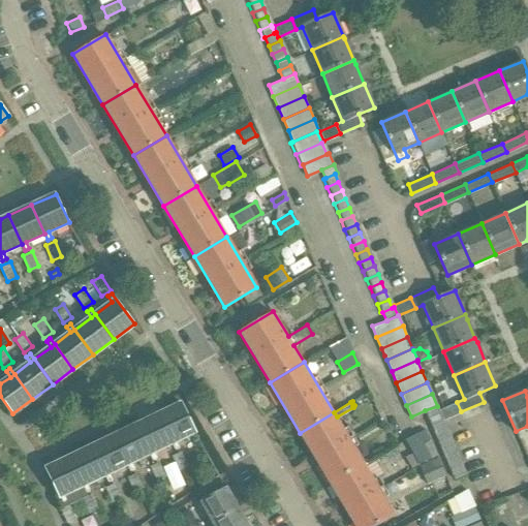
[(441,413),(443,420),(461,411),(457,402),(439,409),(441,413)]
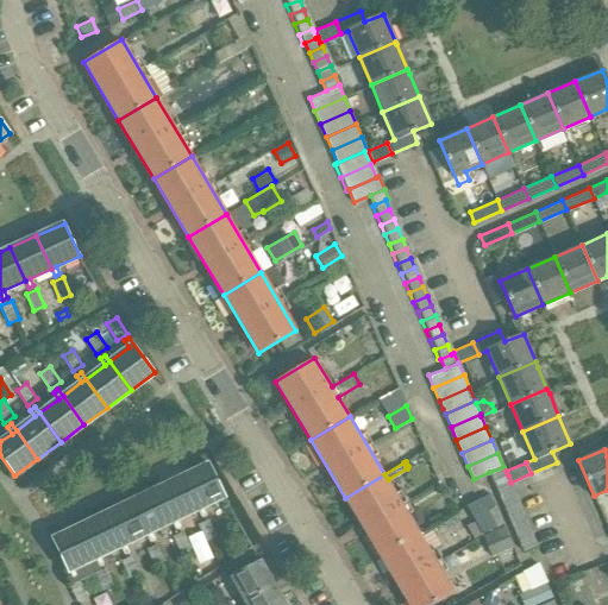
[(181,477),(196,510),(200,517),(205,515),(201,508),(224,496),(208,464),(181,477)]
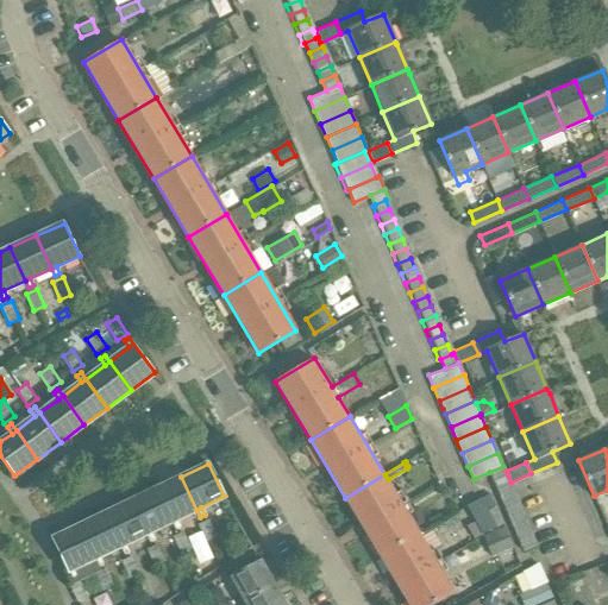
[(506,471),(505,472),(503,467),(489,472),(494,483),(508,476),(506,471)]
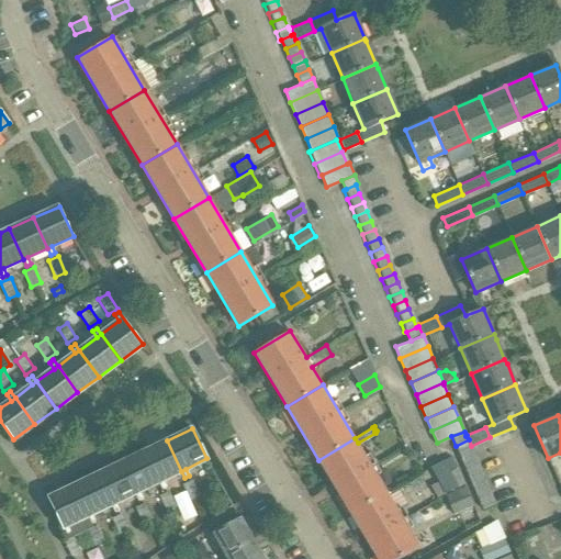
[(373,448),(365,454),(355,438),(318,460),(351,514),(388,492),(371,465),(380,459),(373,448)]
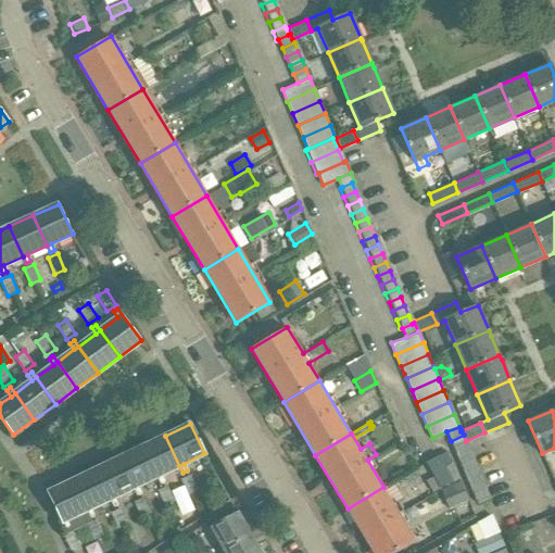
[(451,441),(454,450),(467,444),(466,441),(464,435),(451,441)]
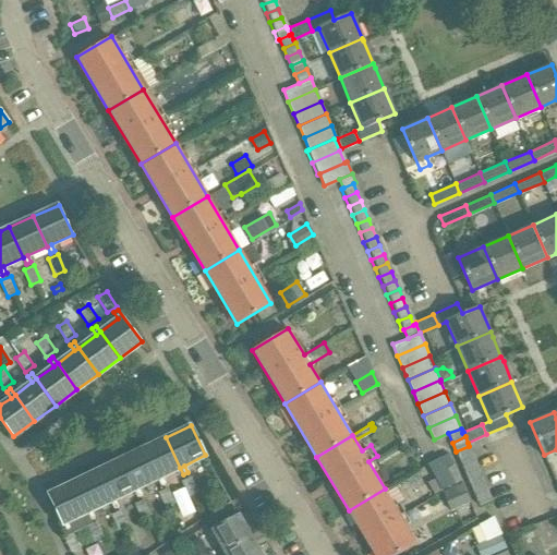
[(166,437),(142,449),(156,479),(159,485),(164,483),(160,477),(180,468),(166,437)]
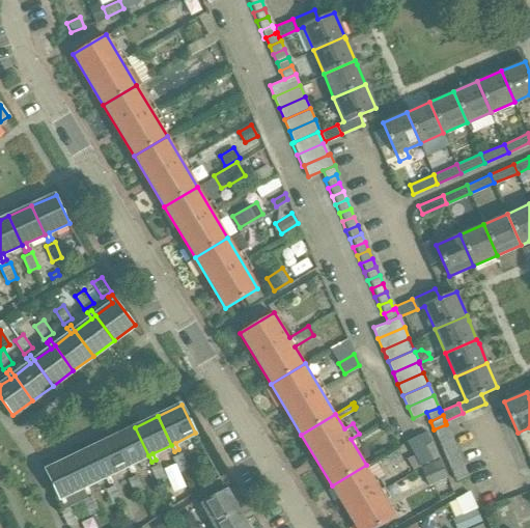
[(446,424),(434,429),(438,438),(450,433),(446,424)]
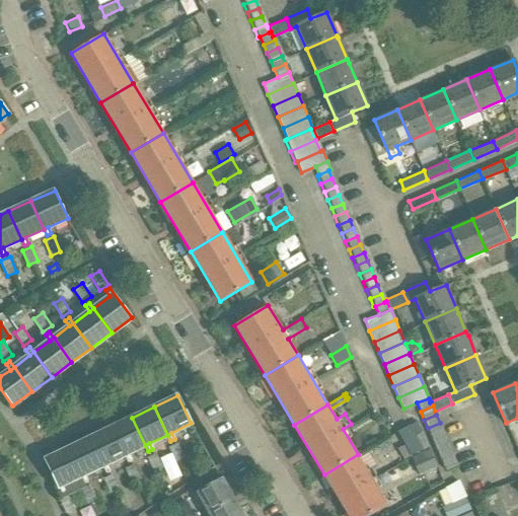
[(132,418),(109,428),(123,456),(126,462),(130,460),(127,454),(145,445),(132,418)]
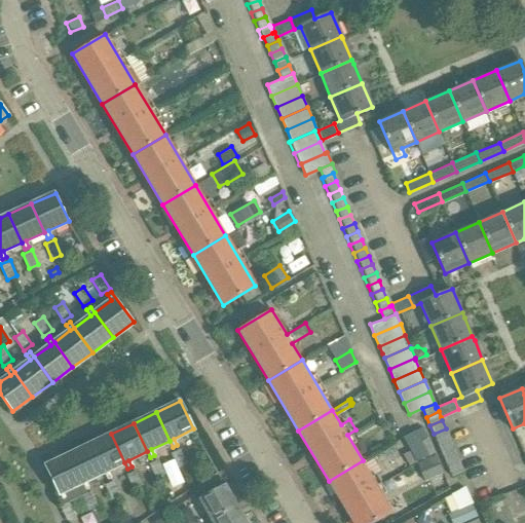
[(435,453),(422,425),(415,430),(403,437),(416,461),(435,453)]
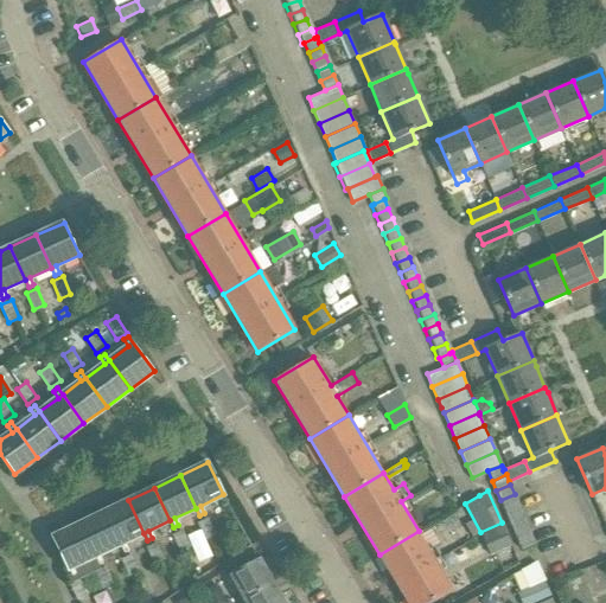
[(515,494),(501,500),(504,510),(518,504),(515,494)]
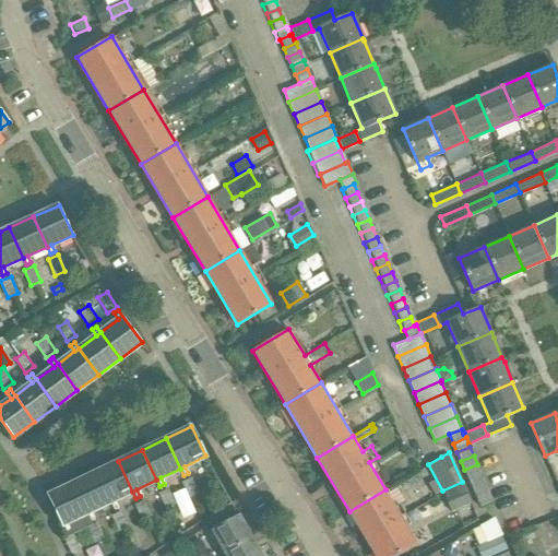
[(118,461),(94,473),(108,503),(111,509),(117,507),(114,500),(132,492),(118,461)]
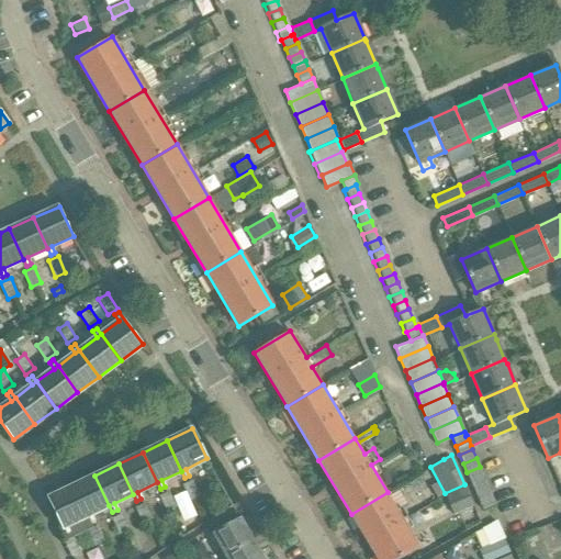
[(480,467),(467,472),(471,481),(483,476),(480,467)]
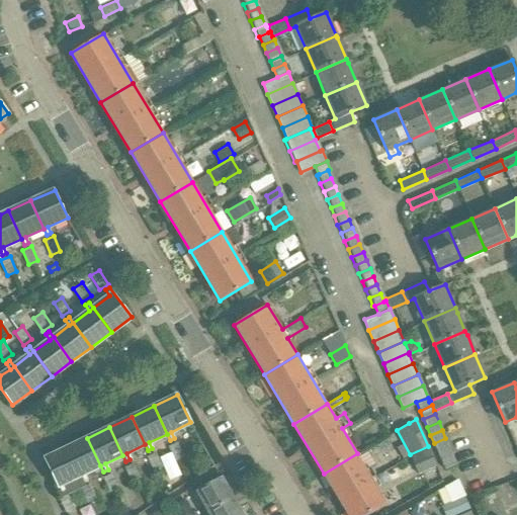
[(87,438),(65,448),(78,477),(81,483),(86,481),(83,475),(100,465),(87,438)]
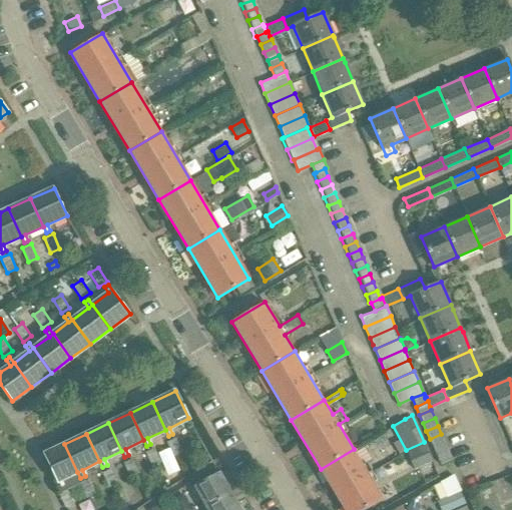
[(441,434),(430,439),(433,447),(445,442),(441,434)]
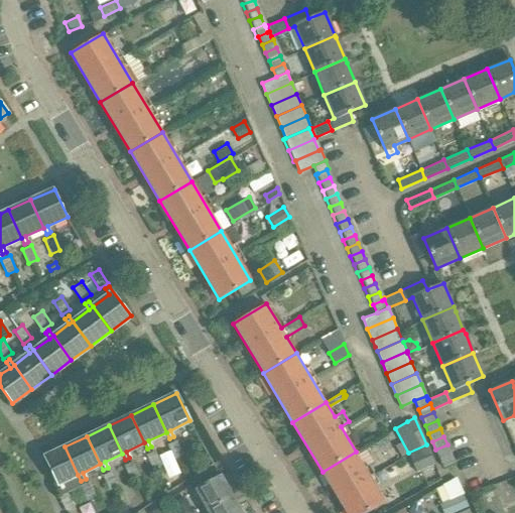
[(183,454),(177,438),(168,442),(174,458),(183,454)]
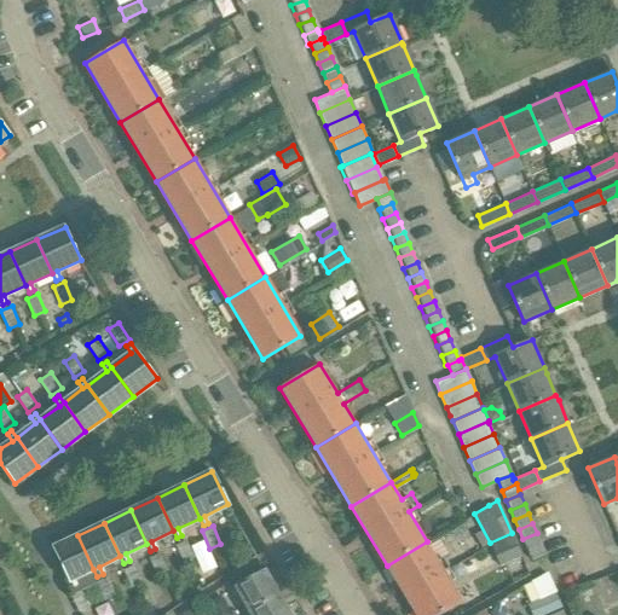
[(512,533),(490,543),(500,564),(520,555),(512,533)]
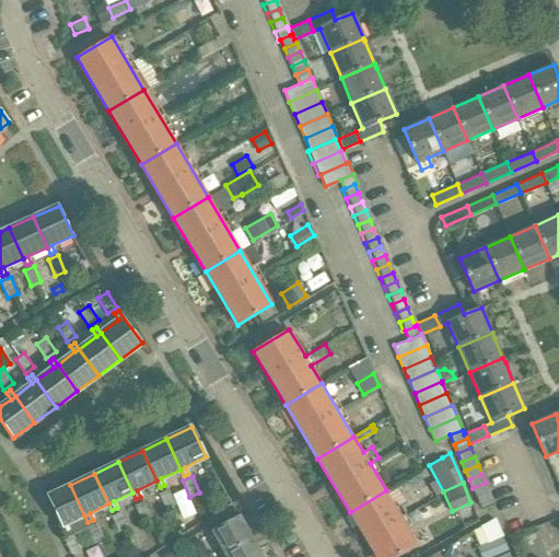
[(486,483),(473,488),(477,497),(489,491),(486,483)]
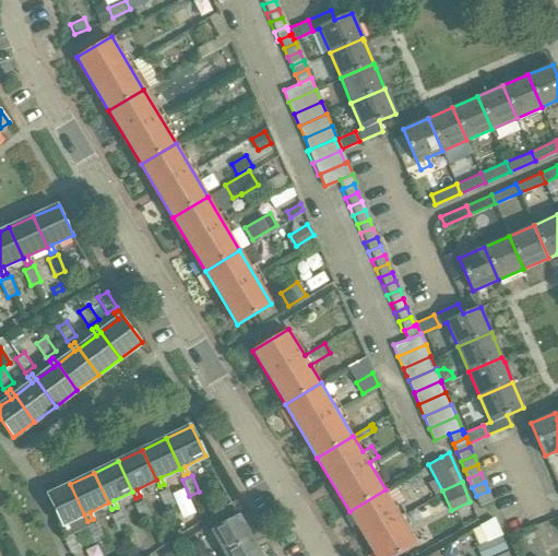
[(84,515),(70,484),(46,496),(64,532),(69,530),(66,523),(84,515)]
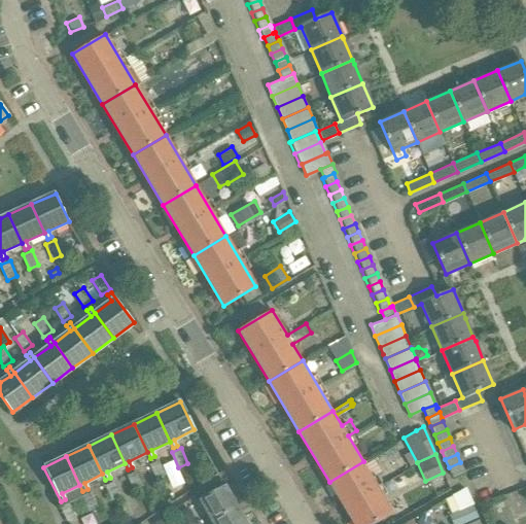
[(165,474),(159,459),(149,463),(155,478),(165,474)]
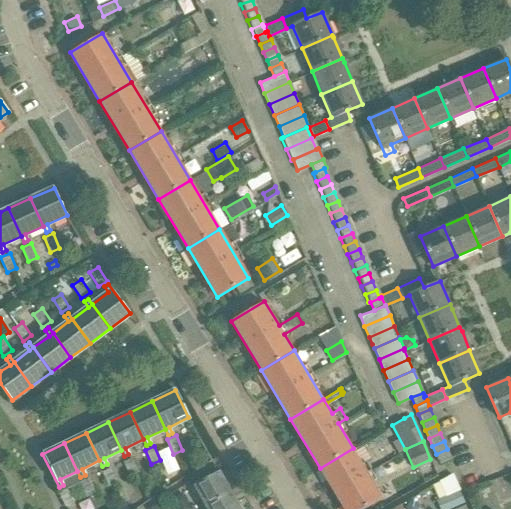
[(353,448),(320,468),(344,508),(361,508),(382,497),(353,448)]
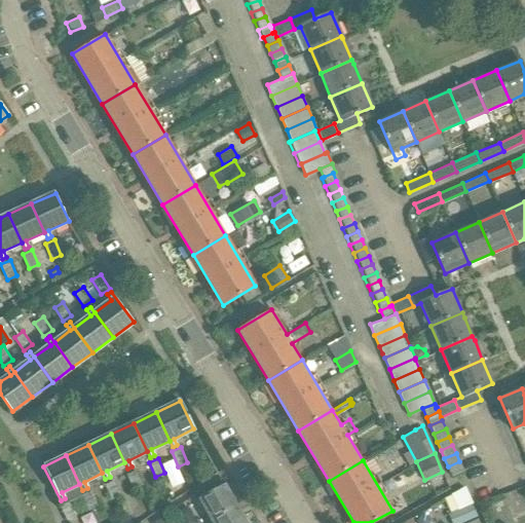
[(459,461),(448,467),(451,475),(462,470),(459,461)]
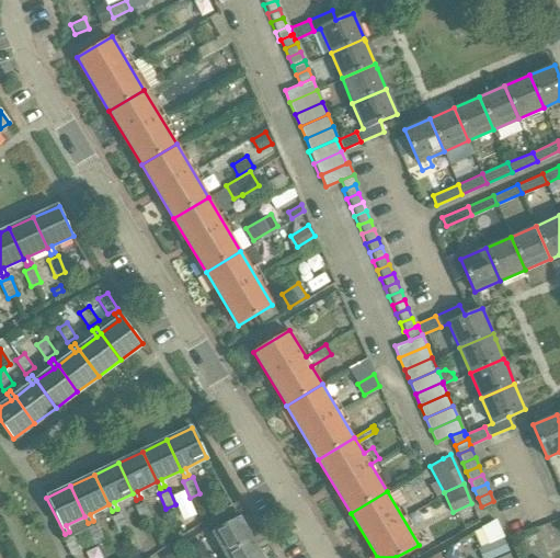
[(145,501),(135,504),(141,520),(151,516),(145,501)]
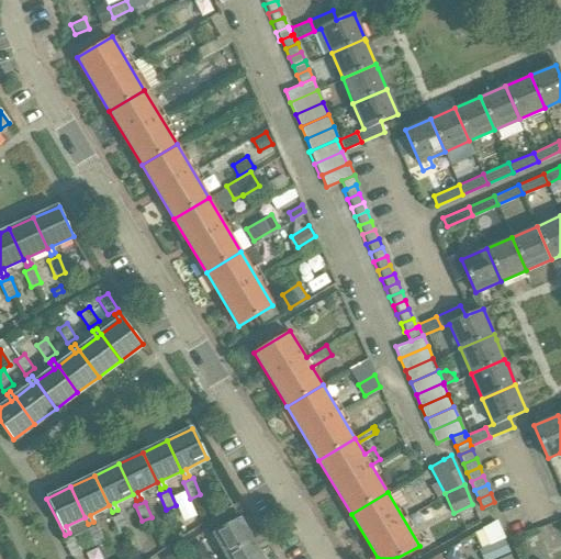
[(121,513),(111,517),(119,533),(128,528),(121,513)]
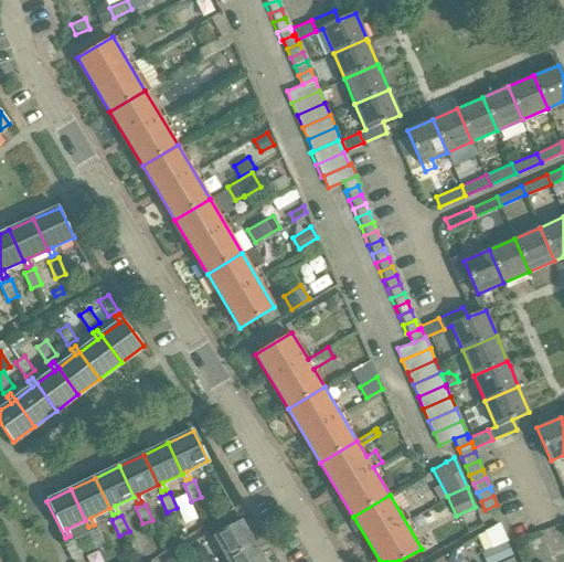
[(226,559),(255,542),(242,519),(206,539),(209,543),(215,540),(226,559)]
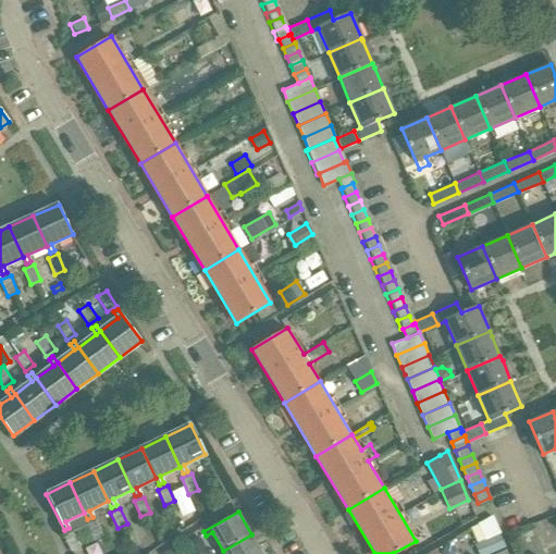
[(97,519),(86,524),(94,539),(103,534),(97,519)]
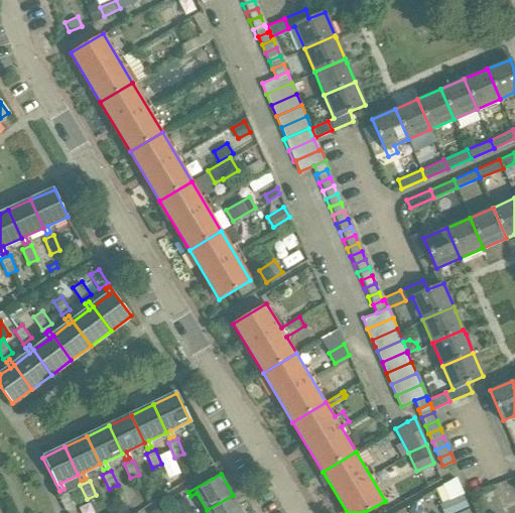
[(68,492),(58,495),(66,510),(74,506),(68,492)]
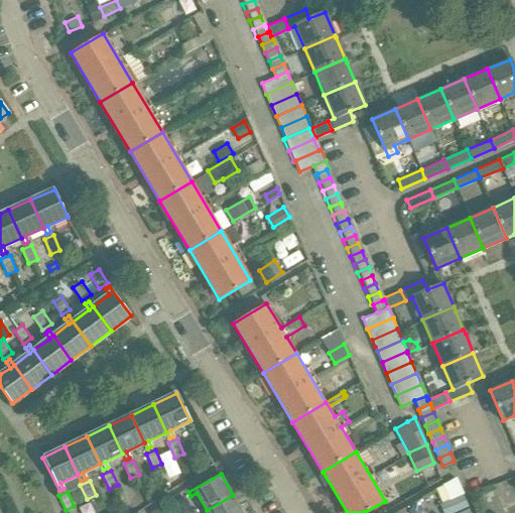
[(439,503),(443,512),(449,512),(468,505),(463,493),(439,503)]
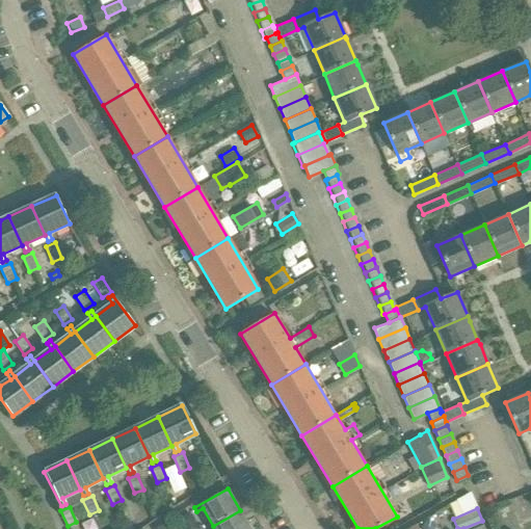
[(250,528),(240,510),(213,526),(208,528),(250,528)]
